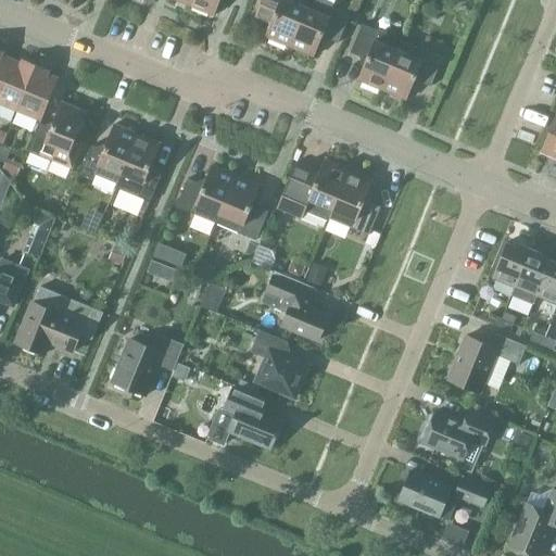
[(219,0),(193,0),(191,5),(214,15),(219,0)]
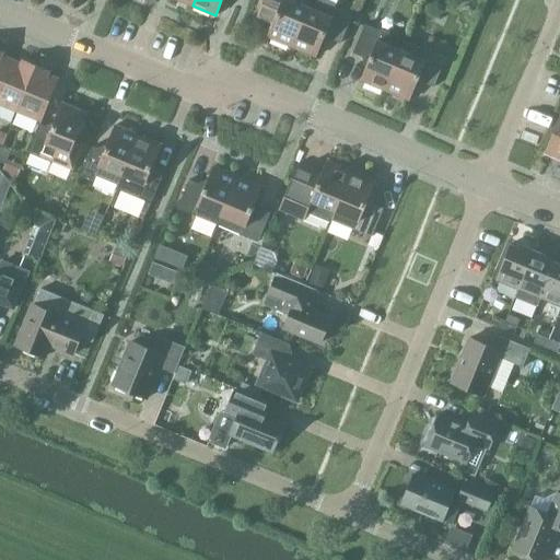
[(264,0),(260,10),(257,19),(273,25),(268,37),(292,47),(308,7),(298,2),(298,0),(264,0)]
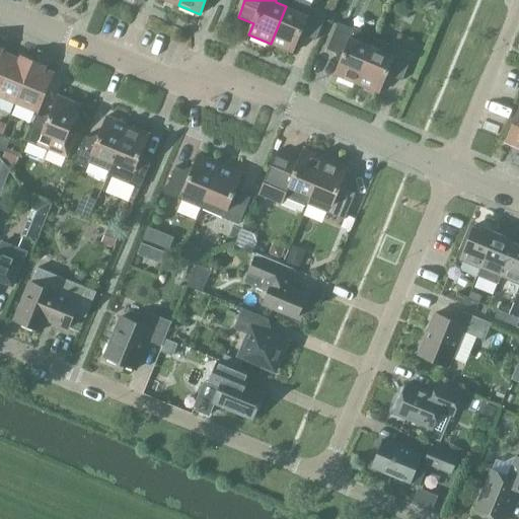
[(301,33),(316,41),(327,14),(311,7),(293,0),(288,0),(286,6),(271,44),(293,53),(301,33)]
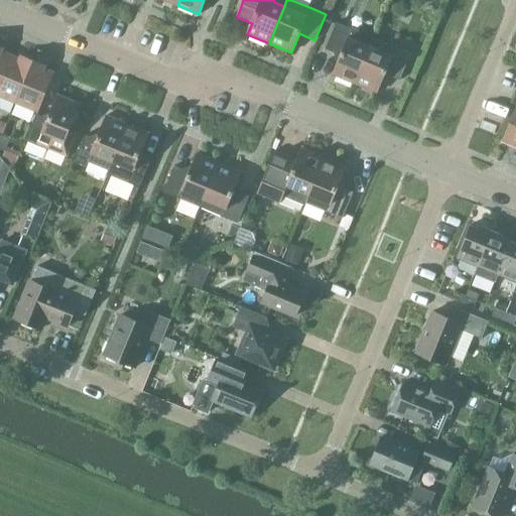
[(337,23),(326,49),(341,55),(333,75),(355,84),(371,46),(374,38),(374,37),(354,28),(353,30),(337,23)]
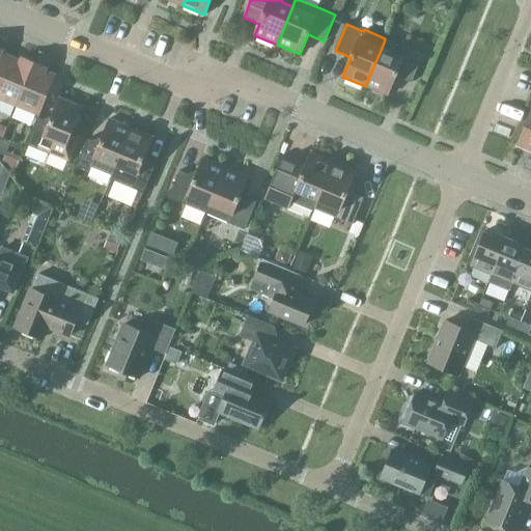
[(382,48),(365,86),(388,95),(396,76),(412,82),(423,56),(385,39),(382,48)]
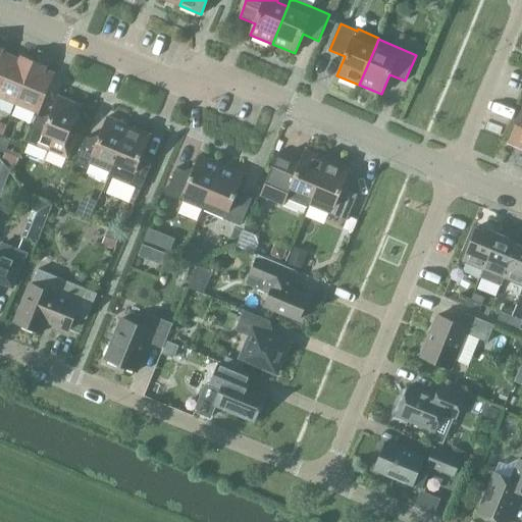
[(4,49),(0,47),(0,83),(11,56),(2,52),(4,49)]
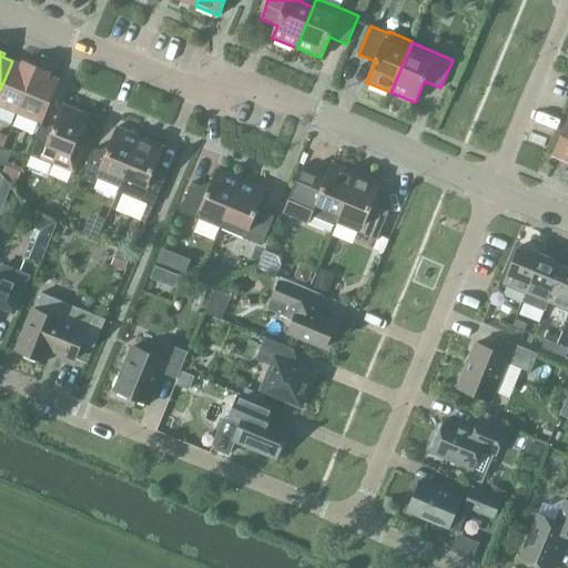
[(0,90),(0,105),(18,113),(37,67),(23,61),(22,64),(12,61),(0,90)]
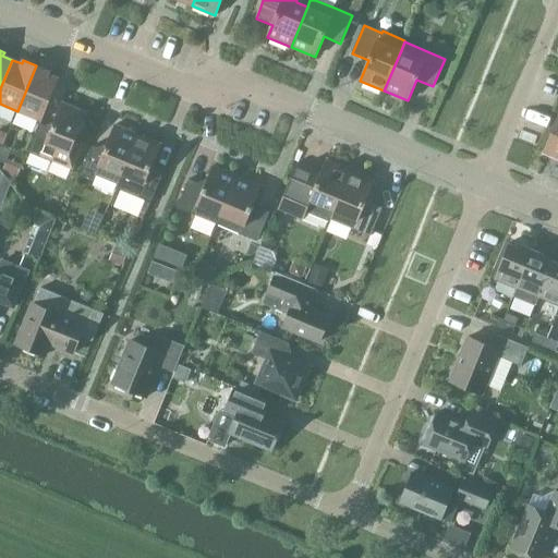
[(50,71),(36,65),(17,111),(41,121),(59,79),(48,74),(50,71)]
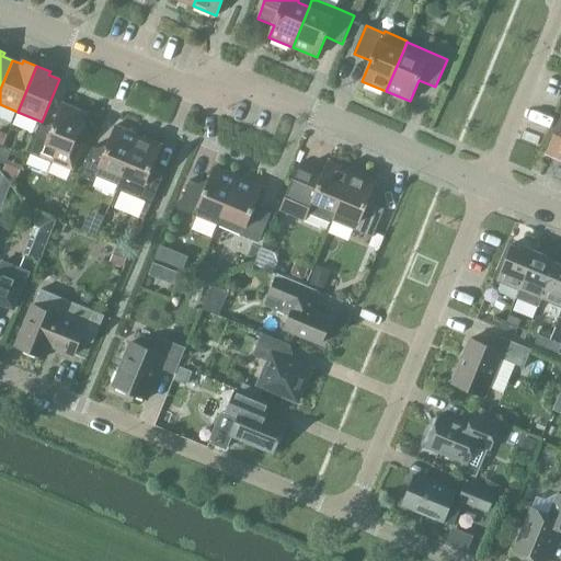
[(39,125),(29,153),(75,172),(86,147),(75,142),(87,113),(64,103),(53,129),(39,125)]
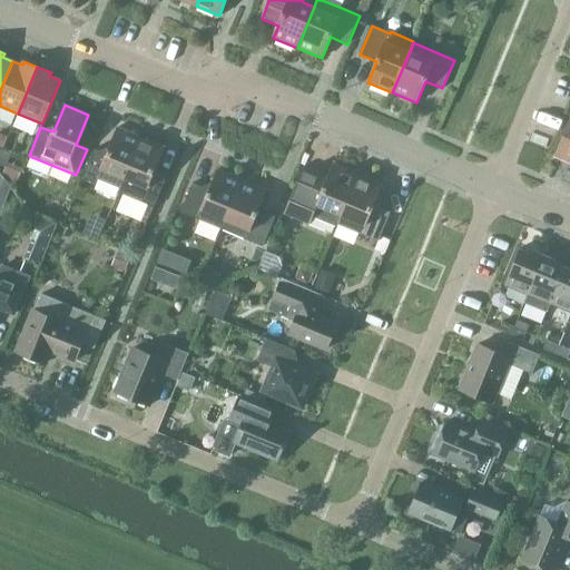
[(569,119),(554,156),(569,163),(569,119)]
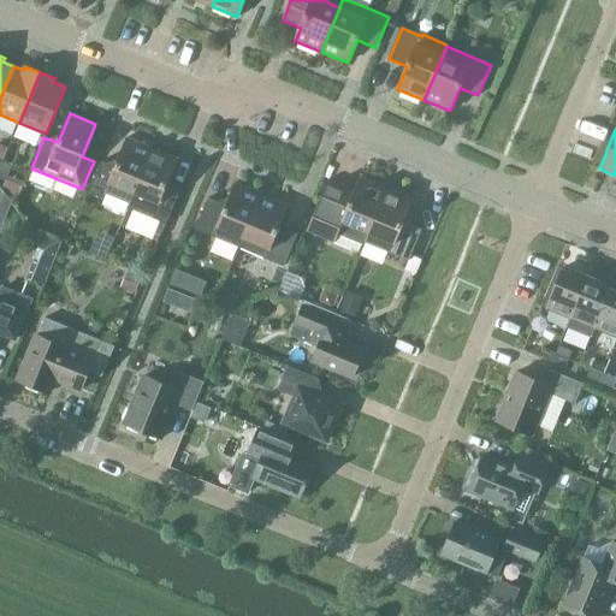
[(102,161),(89,193),(104,199),(106,193),(130,203),(153,148),(128,138),(116,167),(102,161)]
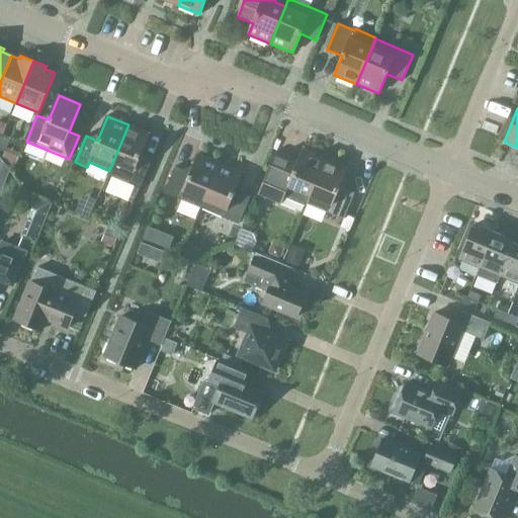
[(0,126),(0,132),(12,138),(18,125),(4,119),(0,126)]
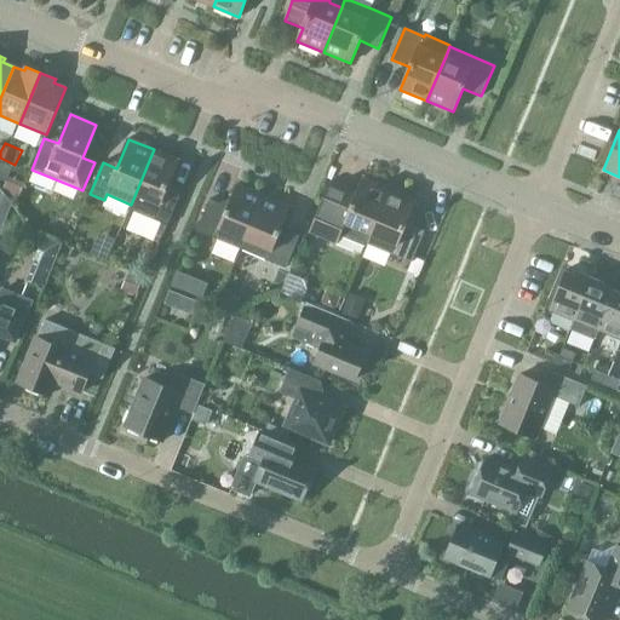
[(153,219),(167,225),(181,194),(167,189),(179,160),(154,149),(131,205),(128,210),(153,219)]
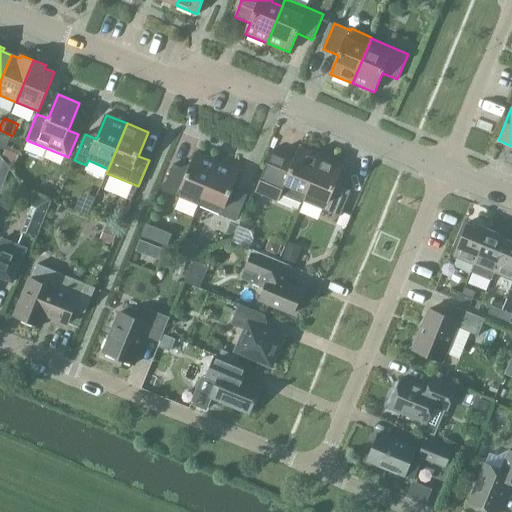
[(11,138),(3,135),(0,141),(0,147),(6,150),(11,138)]
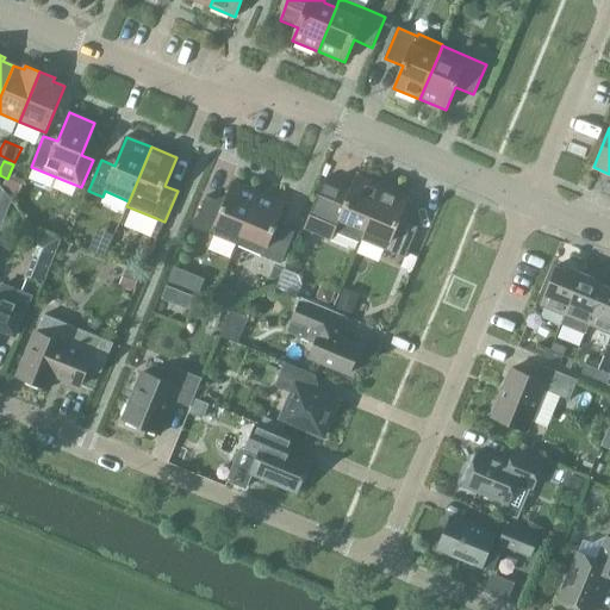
[(361,240),(365,231),(384,187),(358,176),(352,190),(325,179),(304,229),(331,241),(336,231),(360,242),(361,240)]
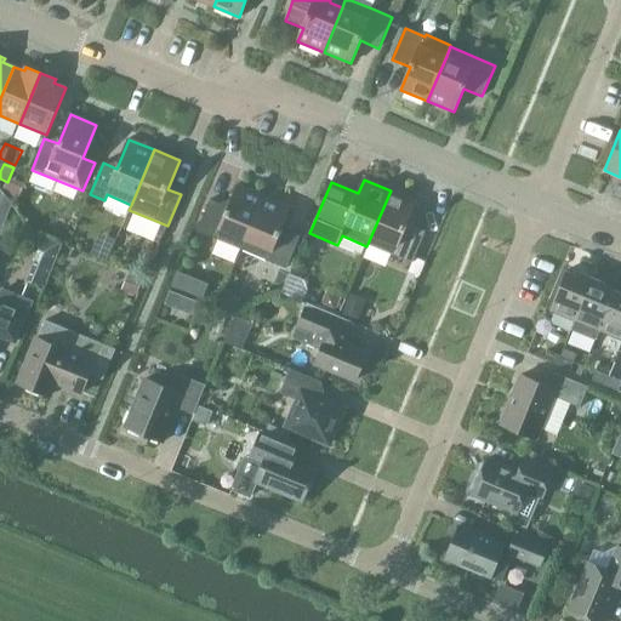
[(210,200),(198,231),(217,239),(241,250),(265,195),(238,184),(228,208),(210,200)]
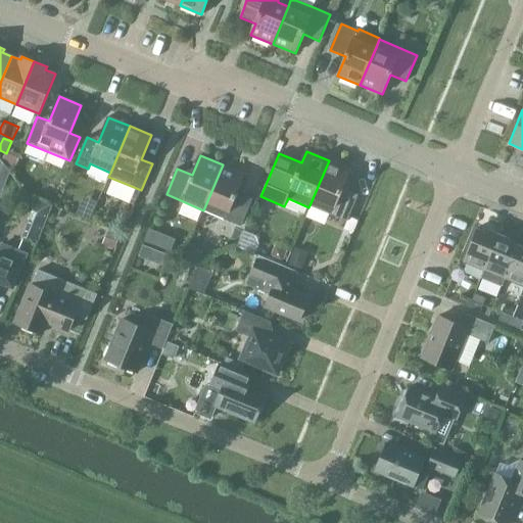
[(0,158),(0,188),(3,190),(10,172),(0,158)]
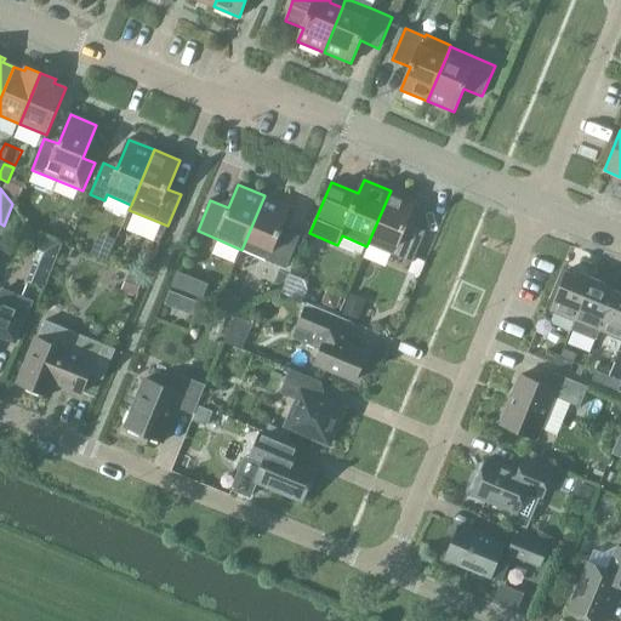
[(620,195),(599,188),(596,200),(617,208),(620,197),(620,195)]
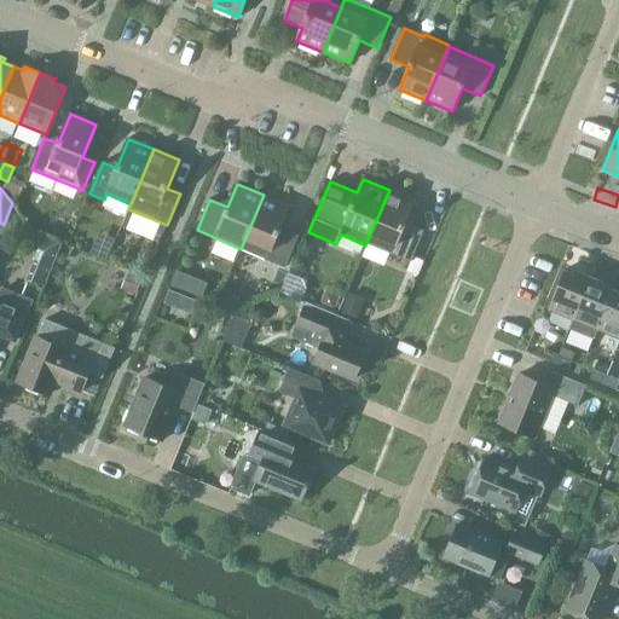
[(416,201),(389,190),(370,235),(366,243),(411,262),(424,231),(406,224),(416,201)]
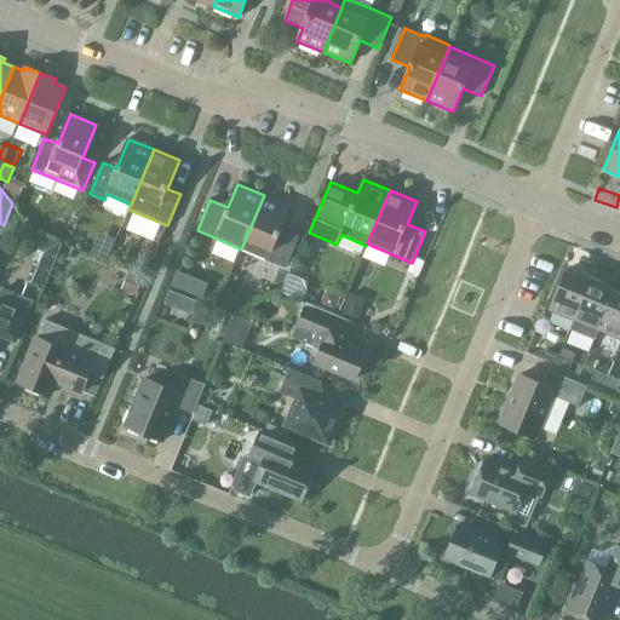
[(286,268),(299,236),(281,229),(291,206),(264,195),(241,250),(267,260),(286,268)]
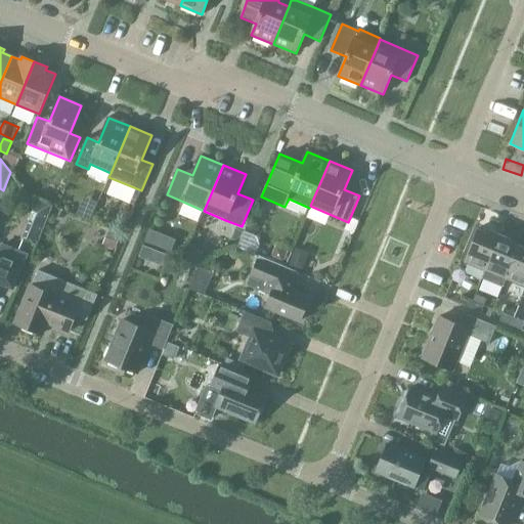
[(36,245),(52,205),(33,197),(26,213),(31,215),(22,238),(36,245)]
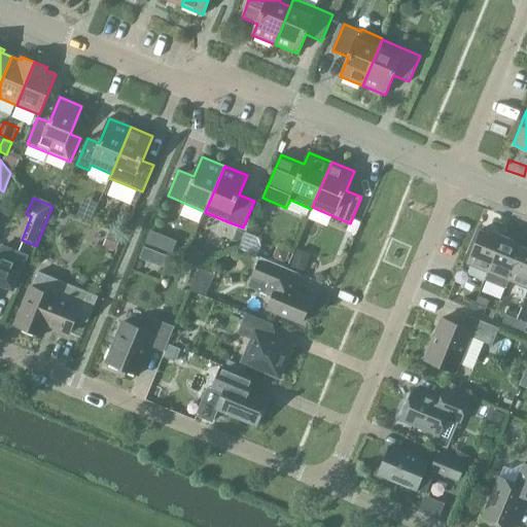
[(467,264),(489,273),(503,237),(491,232),(490,234),(481,230),(467,264)]
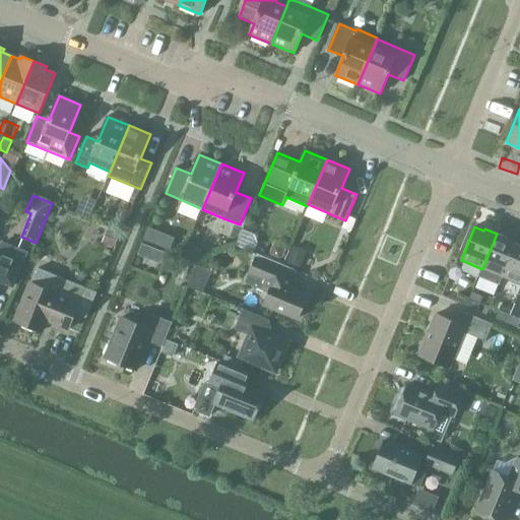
[(148,229),(143,241),(154,246),(159,233),(148,229)]
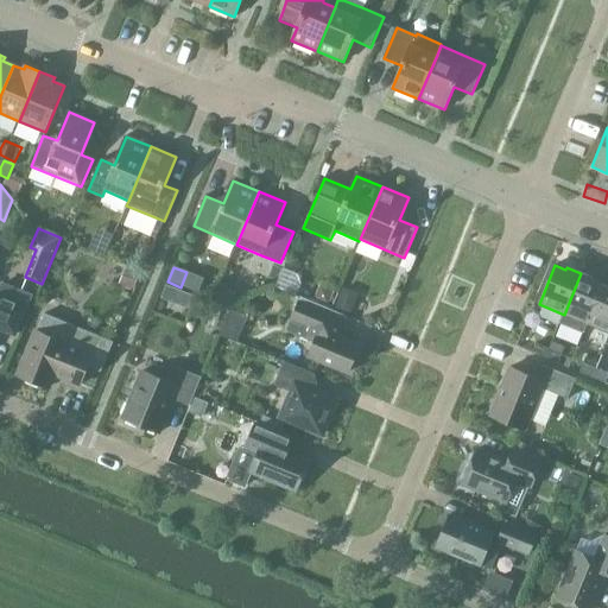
[(128,271),(121,287),(133,292),(140,276),(128,271)]
